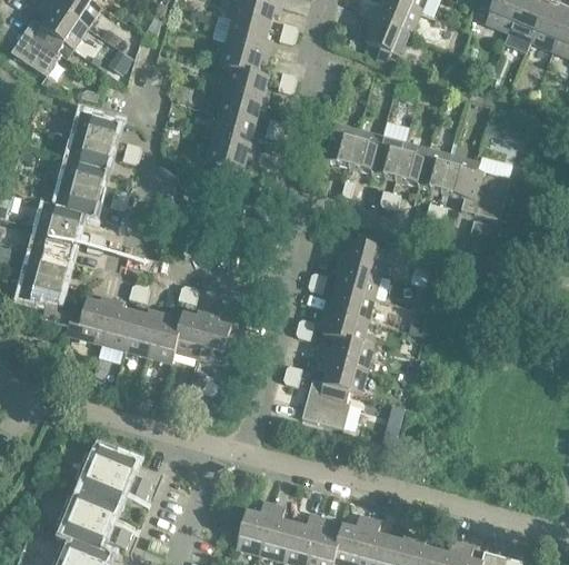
[(48,16),(42,26),(40,28),(63,42),(73,49),(87,28),(46,0),(41,0),(37,8),(48,16)]
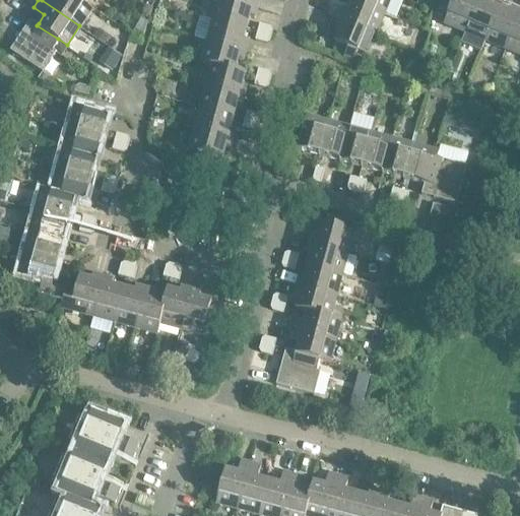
[(42,0),(79,25),(92,6),(83,0),(42,0)]
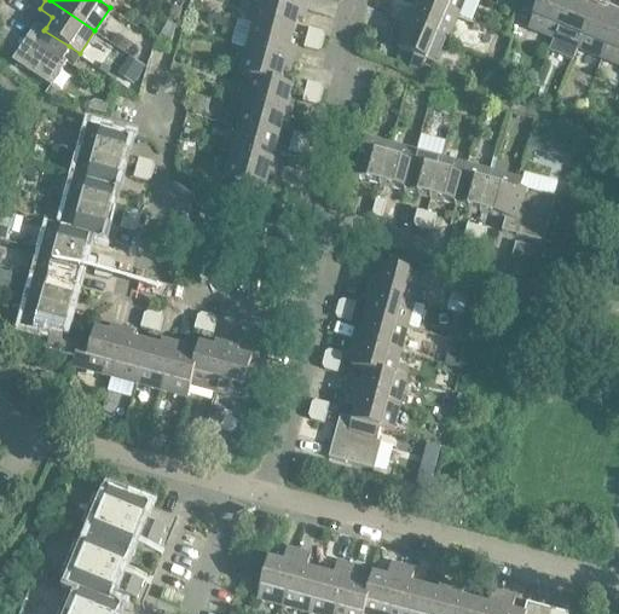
[(306,7),(279,0),(256,0),(252,19),(293,30),(296,17),(302,19),(306,7)]
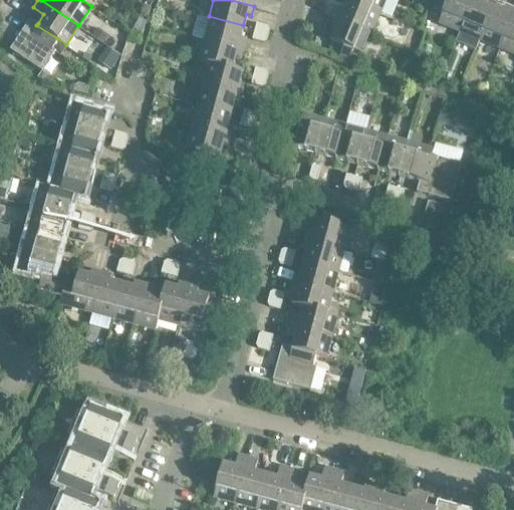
[(334,16),(371,31),(379,11),(352,0),(346,0),(342,8),(337,6),(334,16)]
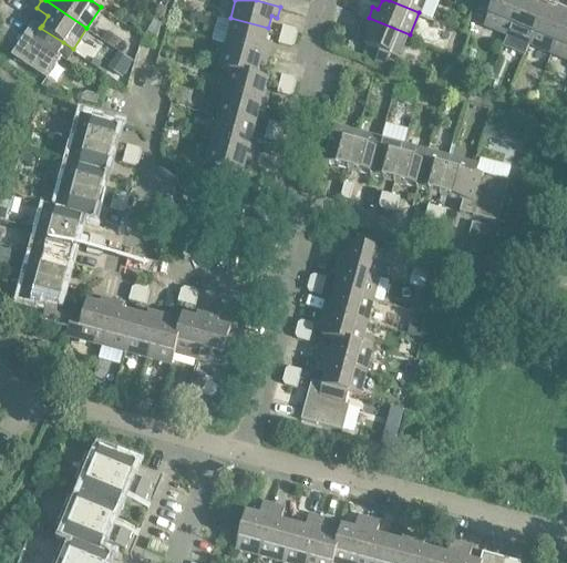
[(389,0),(419,12),(423,0),(389,0)]
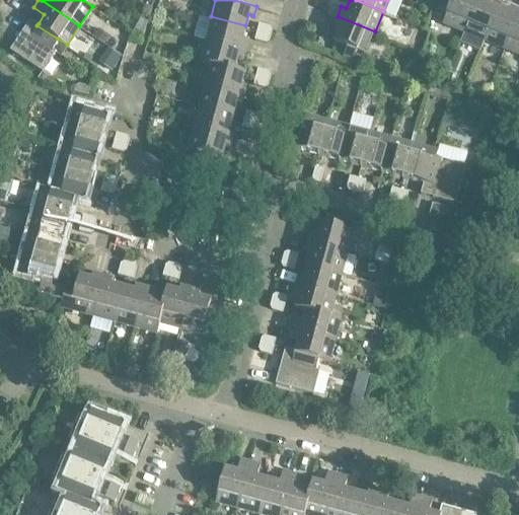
[(390,0),(380,39),(414,48),(426,0),(390,0)]
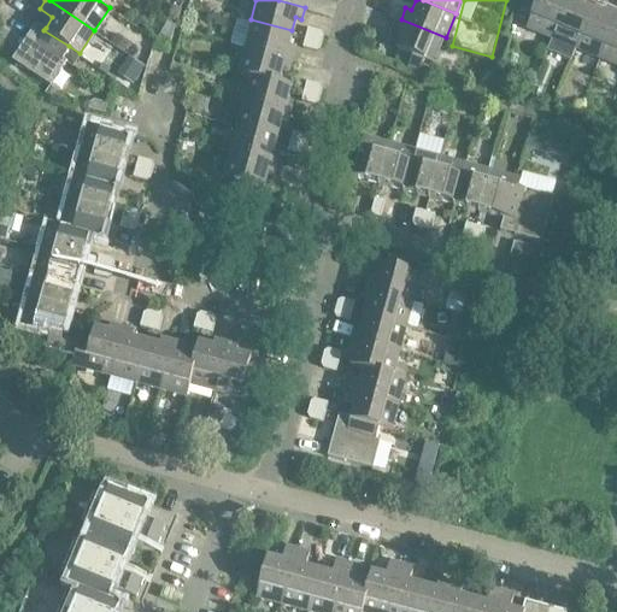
[(526,25),(551,35),(564,0),(535,0),(535,1),(532,0),(523,0),(519,9),(530,12),(526,25)]
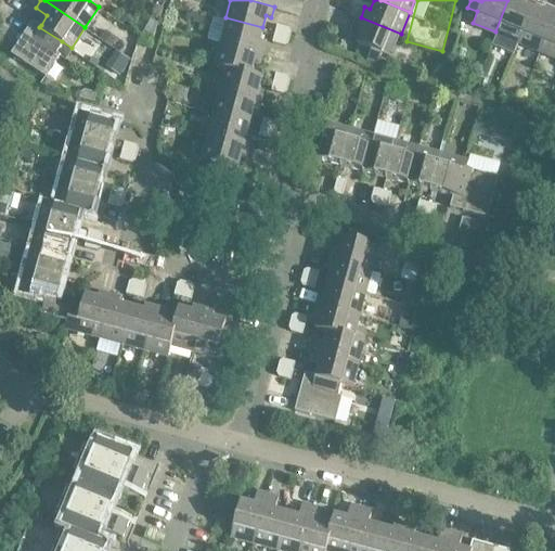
[(507,0),(495,31),(491,43),(513,52),(517,41),(531,5),(520,1),(520,0),(507,0)]
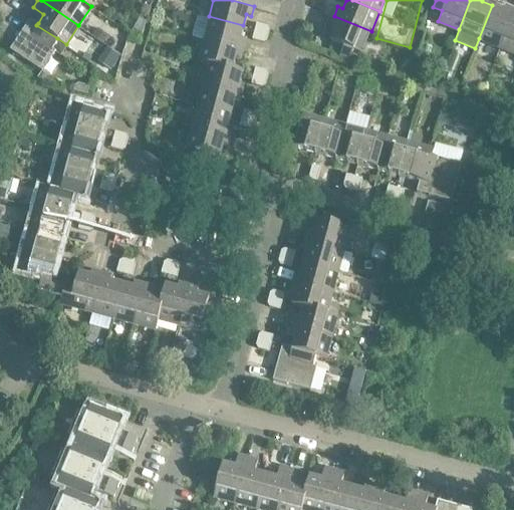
[(492,5),(479,38),(499,46),(513,9),(513,8),(505,5),(503,10),(492,5)]
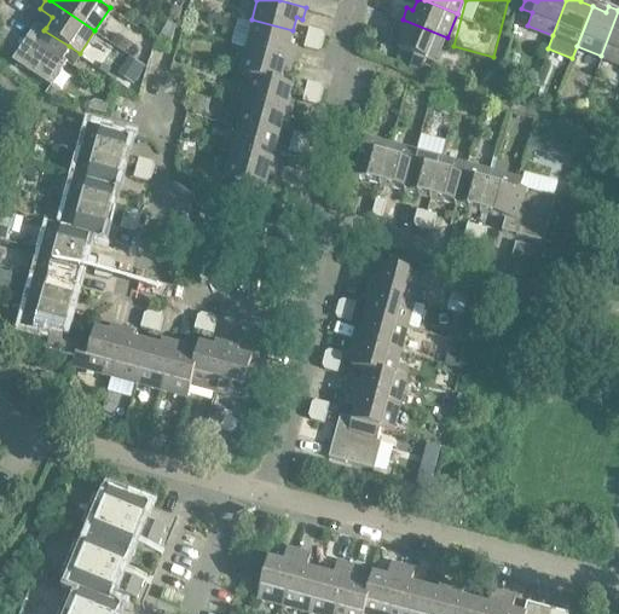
[(137,11),(131,21),(142,28),(148,18),(137,11)]
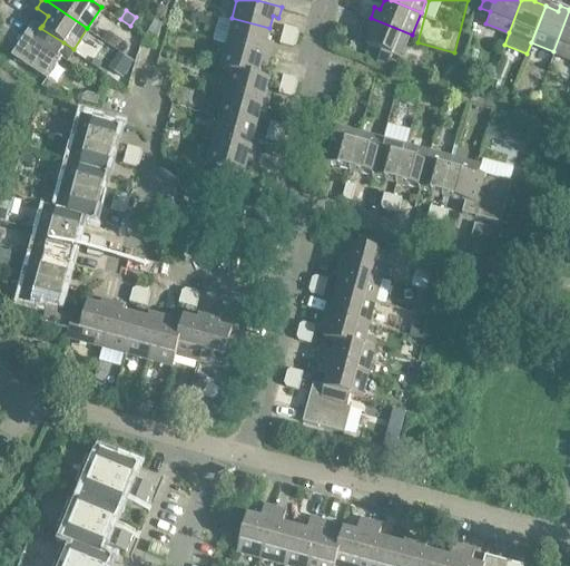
[(200,10),(198,19),(207,21),(209,13),(200,10)]
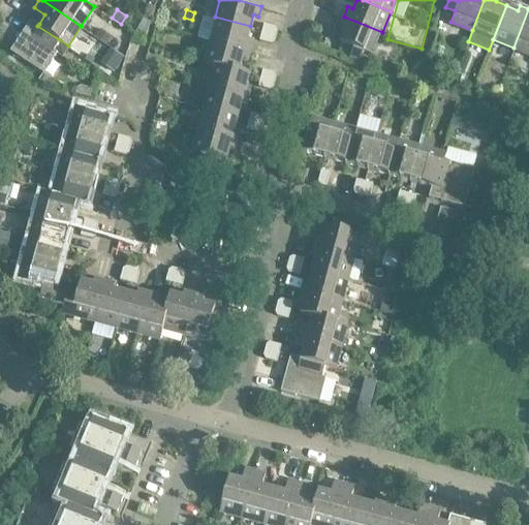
[(528,9),(514,48),(528,54),(528,9)]
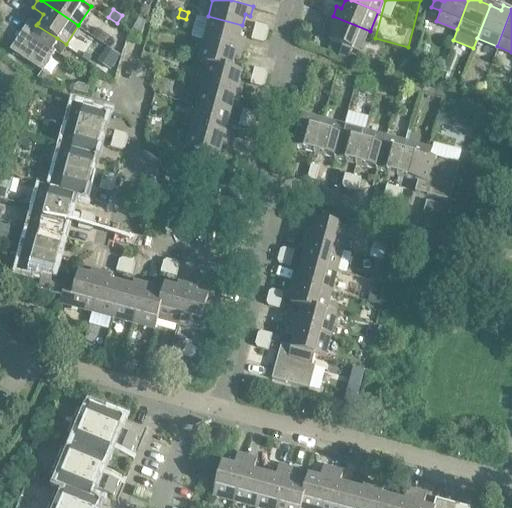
[(242,25),(208,16),(202,37),(241,48),(244,38),(239,36),(242,25)]
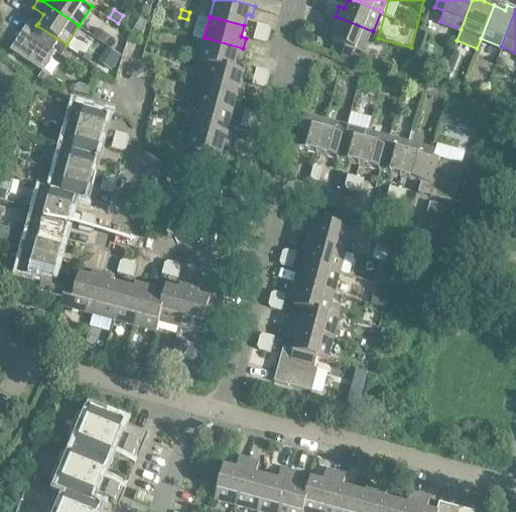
[(364,52),(373,31),(336,16),(332,25),(336,27),(332,39),(345,44),(341,53),(351,57),(354,48),(364,52)]
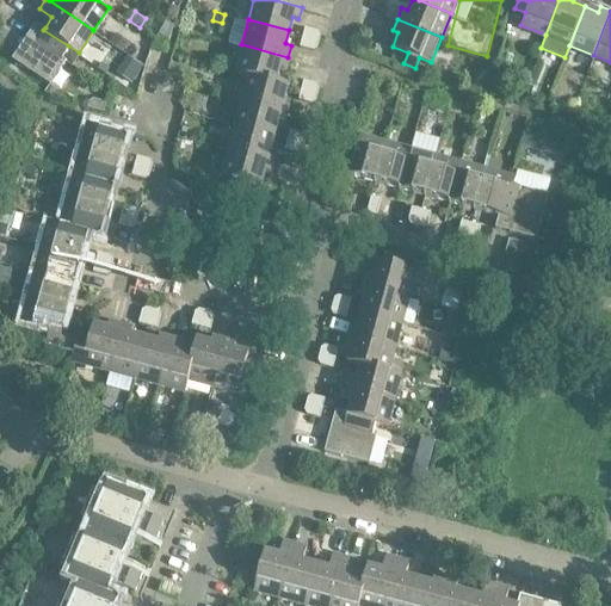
[(68,45),(43,30),(45,28),(35,20),(11,56),(49,81),(66,57),(62,55),(68,45)]
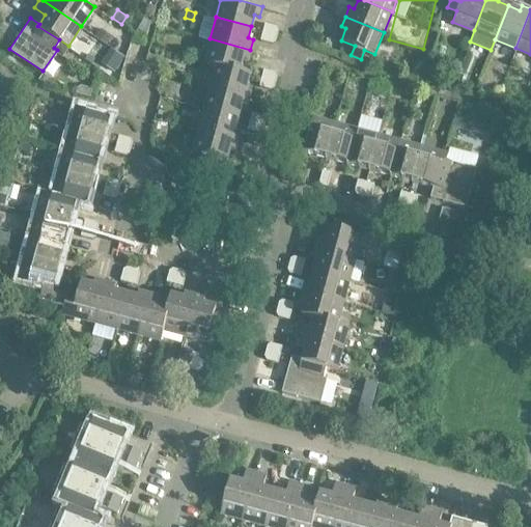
[(262,29),(276,33),(278,28),(276,24),(264,21),(262,29)]
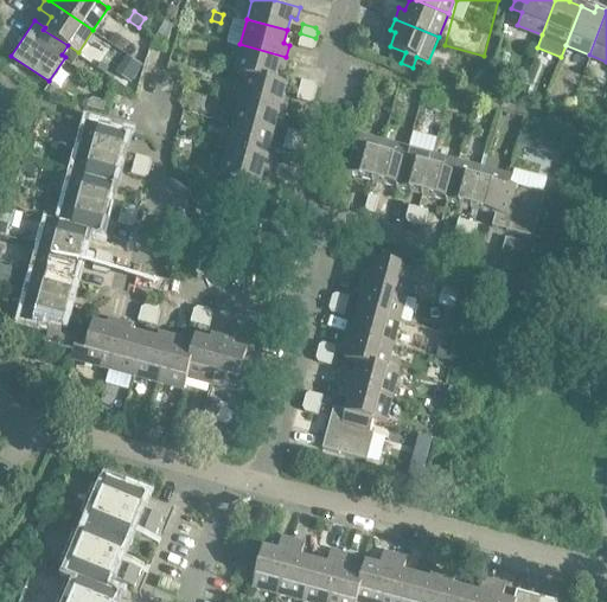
[(314,44),(315,38),(300,33),(296,43),(311,46),(314,44)]
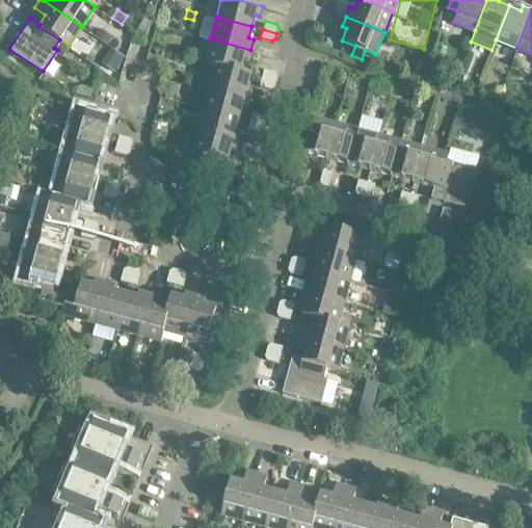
[(239,71),(240,69),(243,58),(248,59),(250,50),(210,38),(205,61),(215,64),(239,71)]
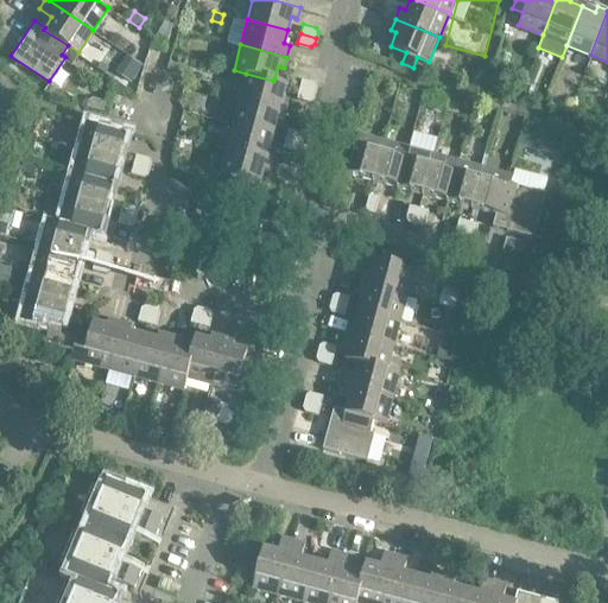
[(274,78),(273,81),(246,74),(239,96),(285,109),(289,97),(283,96),(286,82),(274,78)]
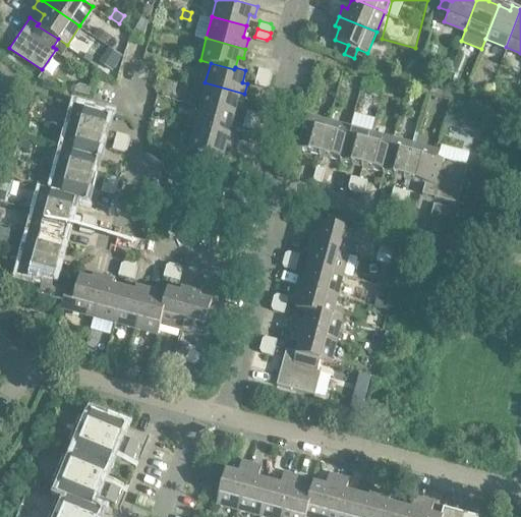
[(255,74),(270,77),(271,72),(270,69),(258,66),(255,74)]
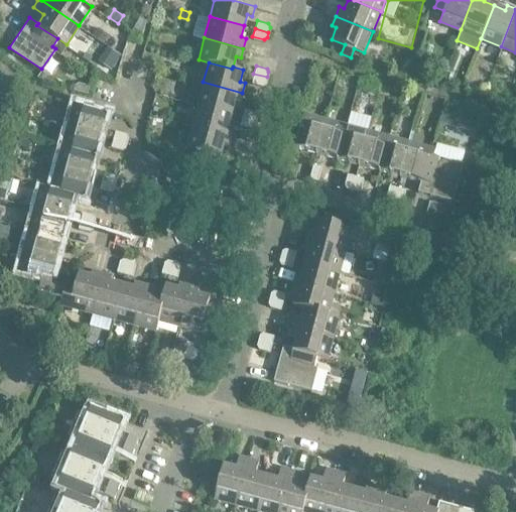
[(266,83),(267,77),(253,74),(251,82),(262,84),(266,83)]
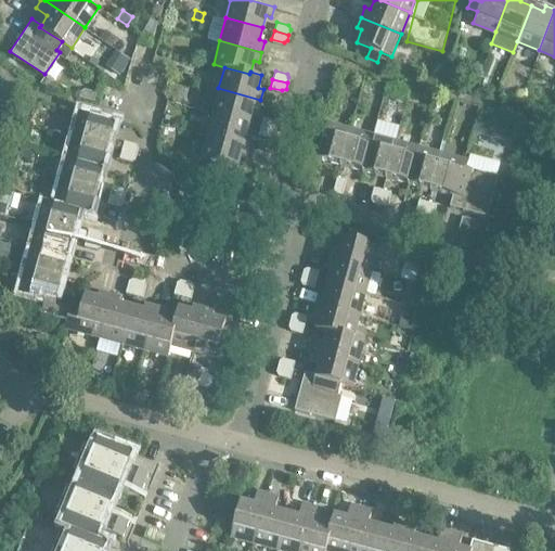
[(79,94),(93,99),(95,90),(84,87),(80,89),(79,94)]
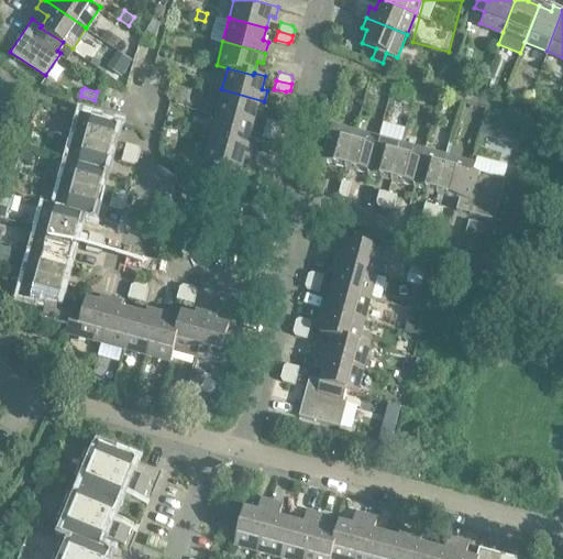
[(264,101),(221,89),(216,112),(252,122),(255,110),(261,112),(264,101)]
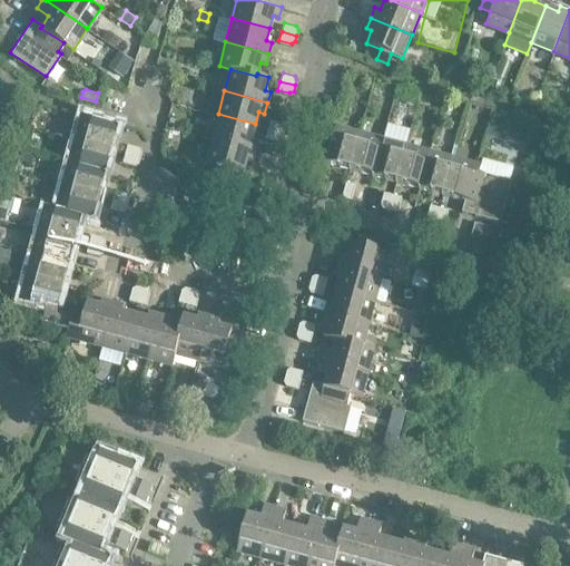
[(81,114),(75,138),(112,148),(118,124),(81,114)]
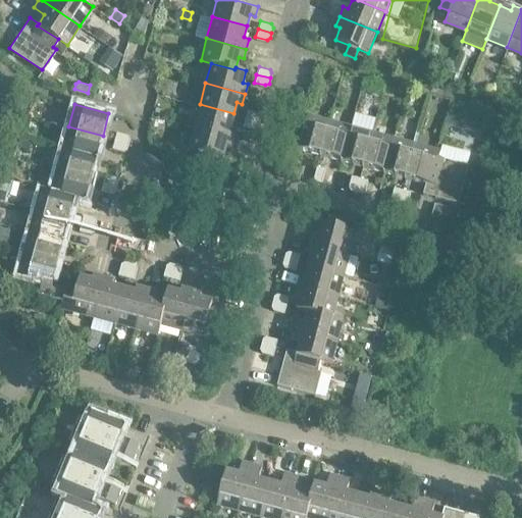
[(233,113),(200,104),(194,125),(233,137),(237,126),(231,124),(233,113)]
